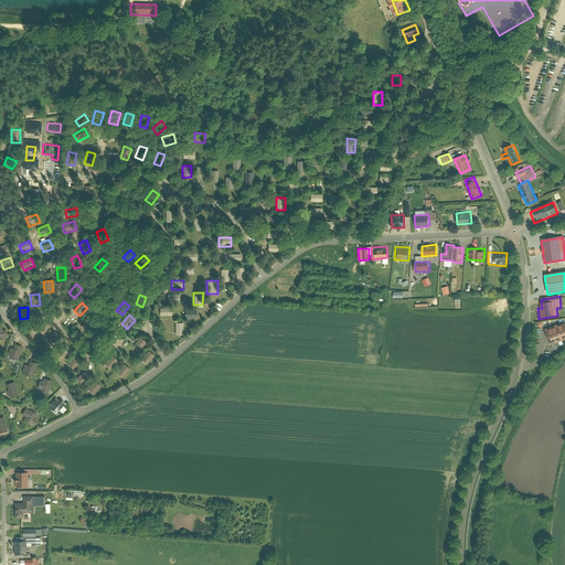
[(95,322),(89,317),(82,326),(87,331),(95,322)]
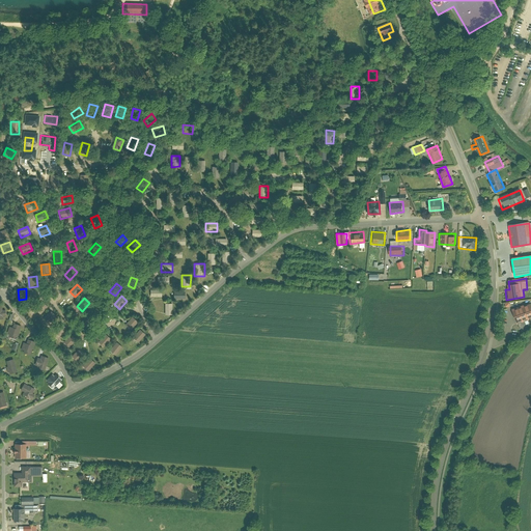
[(104,302),(96,304),(100,314),(107,312),(104,302)]
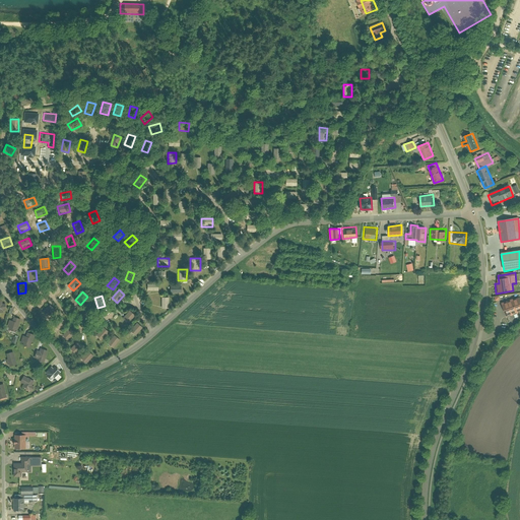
[(46,302),(41,297),(34,304),(39,309),(46,302)]
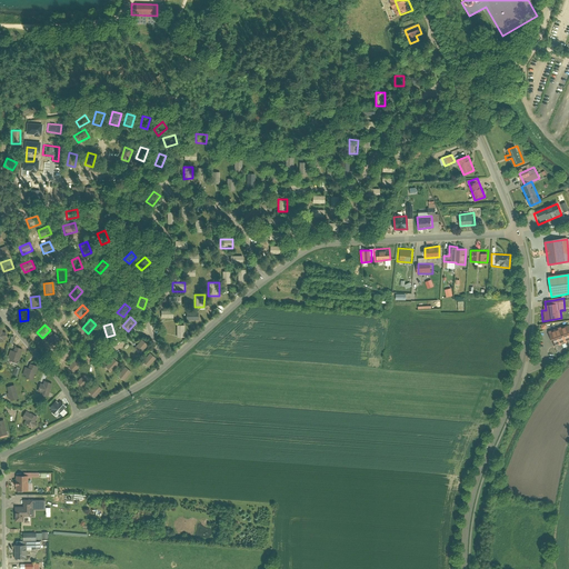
[(186,326),(177,326),(177,338),(185,338),(186,326)]
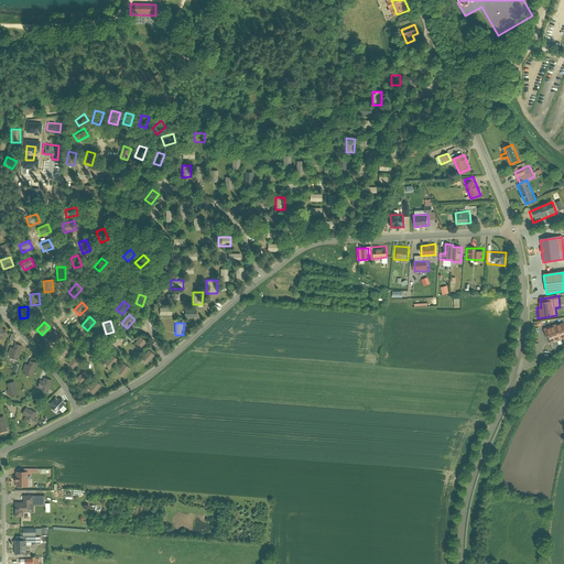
[(563,323),(543,332),(548,344),(563,338),(563,323)]
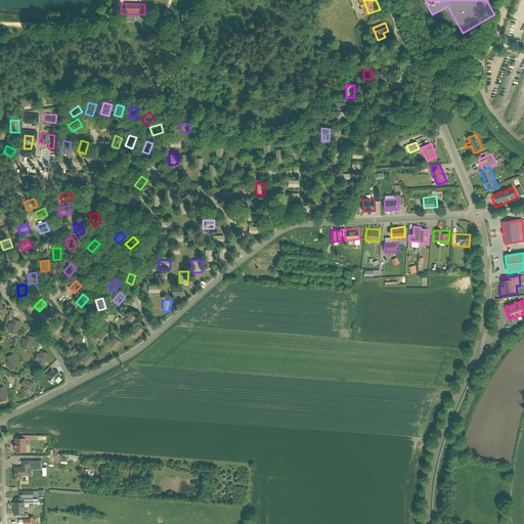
[(55,312),(50,307),(42,315),(47,320),(55,312)]
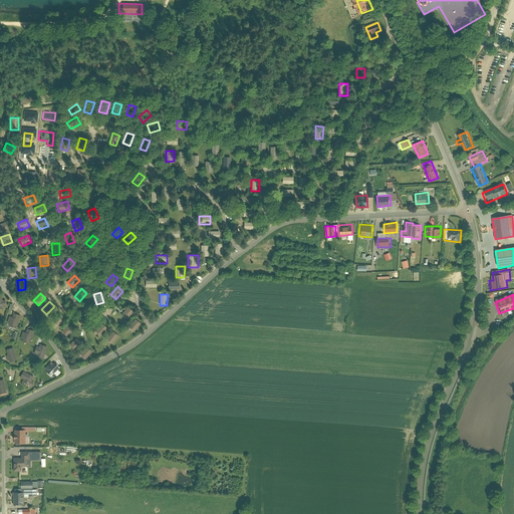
[(92,306),(86,302),(79,309),(85,314),(92,306)]
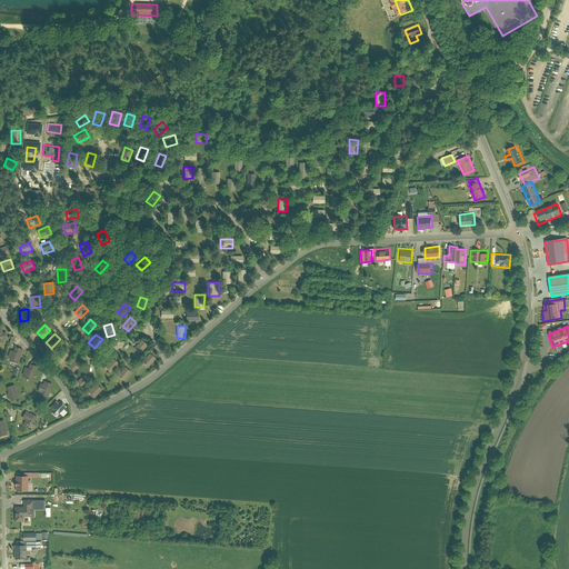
[(148,346),(141,340),(133,348),(140,355),(148,346)]
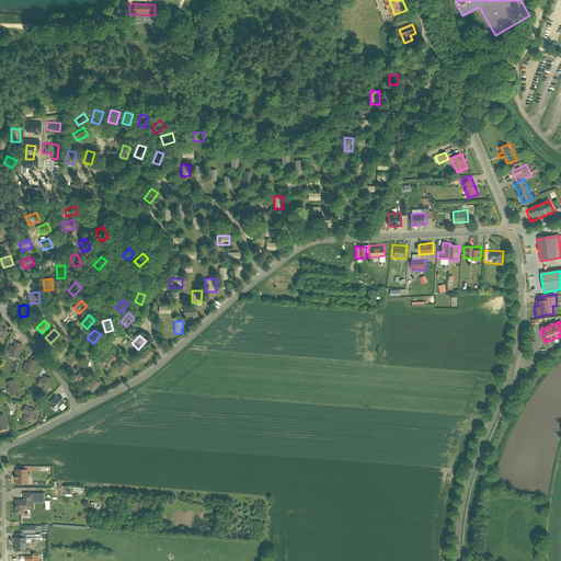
[(23,344),(14,341),(9,355),(19,358),(23,344)]
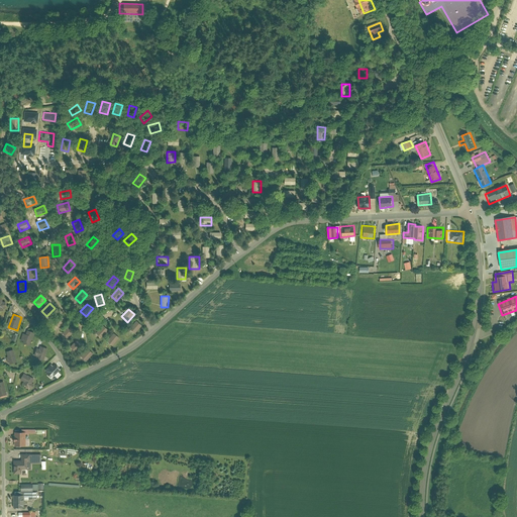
[(66,319),(61,315),(54,323),(59,327),(66,319)]
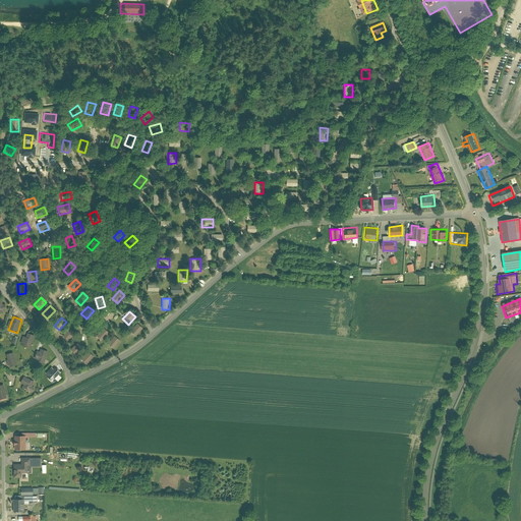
[(143,330),(136,324),(129,332),(136,338),(143,330)]
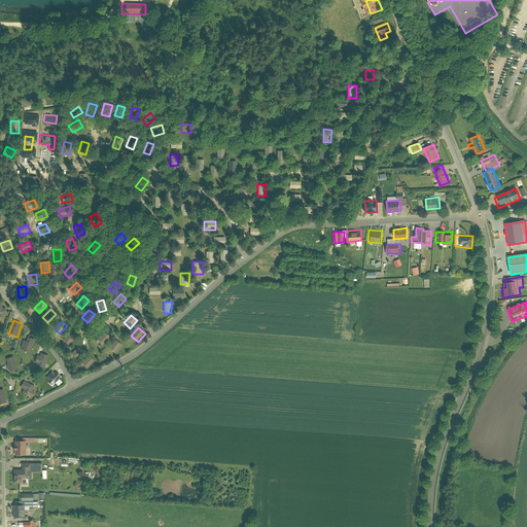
[(104,344),(110,336),(105,331),(98,340),(104,344)]
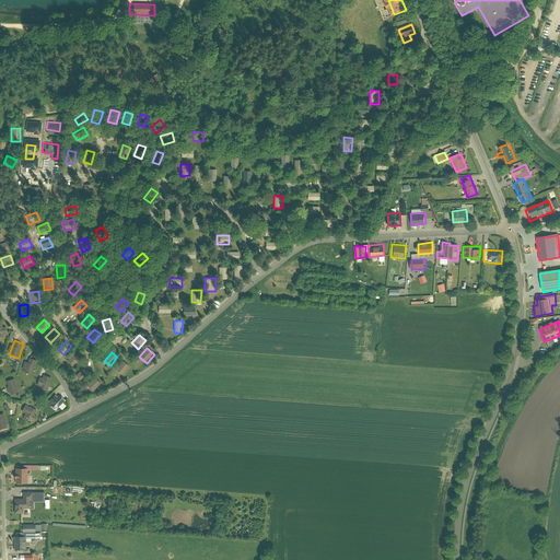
[(80,359),(74,353),(67,362),(73,368),(80,359)]
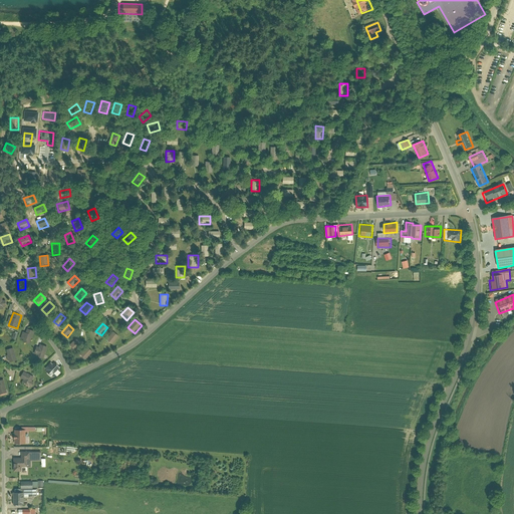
[(29,344),(34,331),(25,328),(20,341),(29,344)]
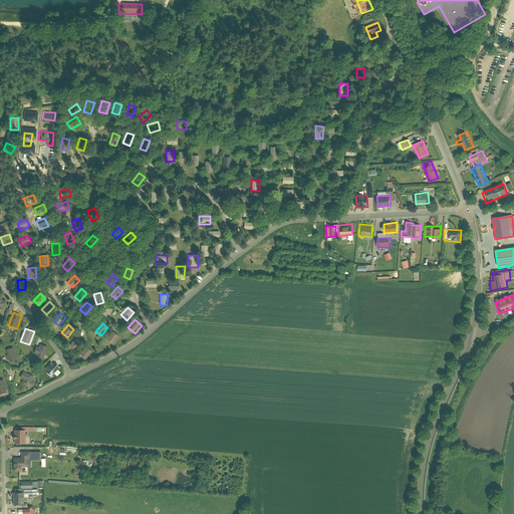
[(118,335),(112,330),(106,338),(112,343),(118,335)]
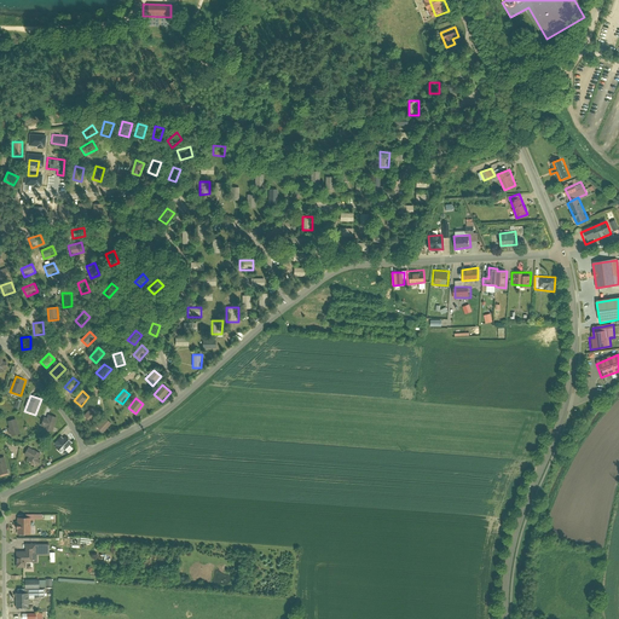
[(98,414),(92,408),(84,417),(90,422),(98,414)]
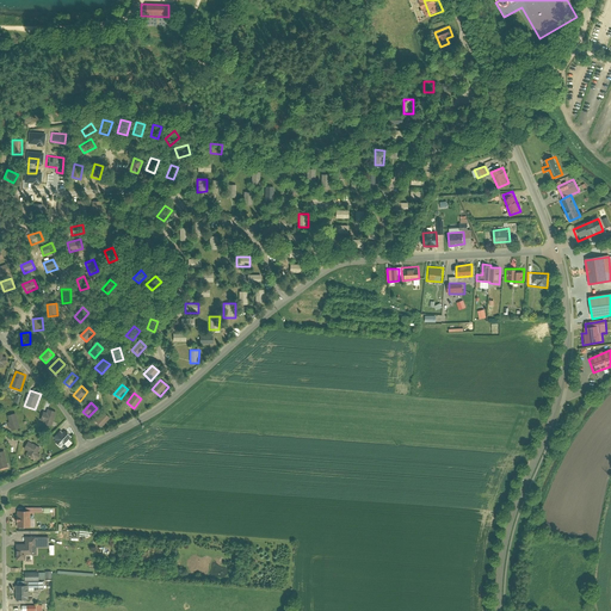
[(51,427),(56,413),(49,411),(48,413),(45,413),(43,420),(45,421),(44,425),(51,427)]
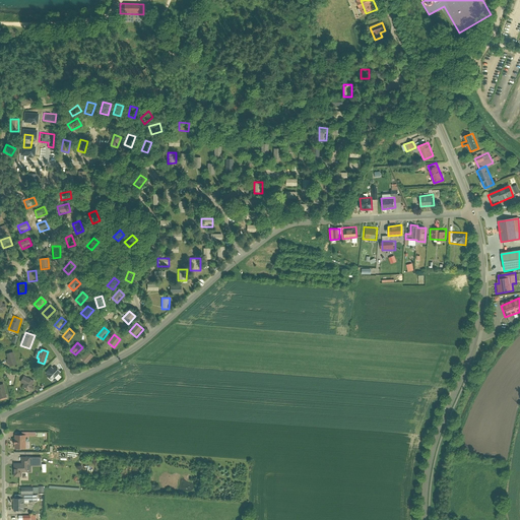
[(93,356),(87,351),(80,360),(86,365),(93,356)]
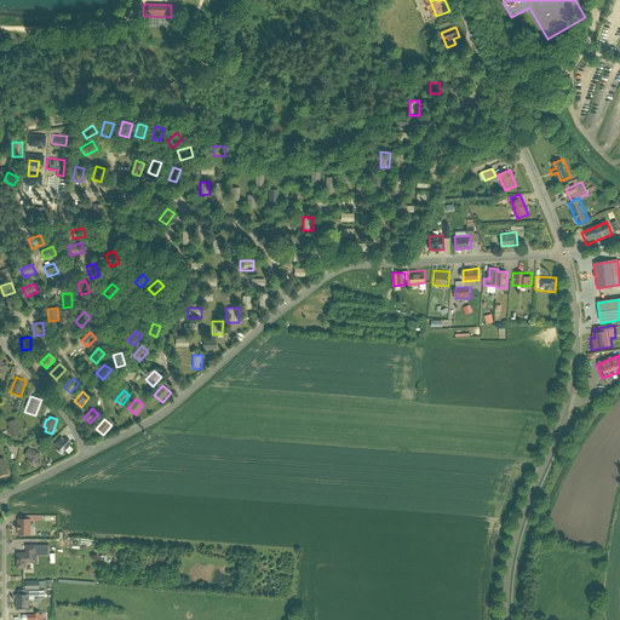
[(13,420),(4,423),(7,437),(17,435),(13,420)]
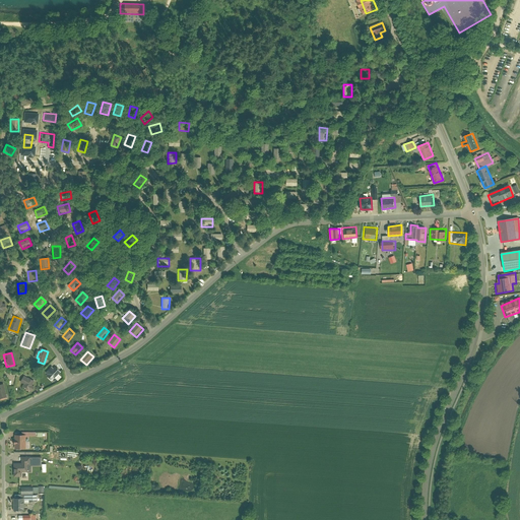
[(51,380),(61,370),(54,363),(44,373),(51,380)]
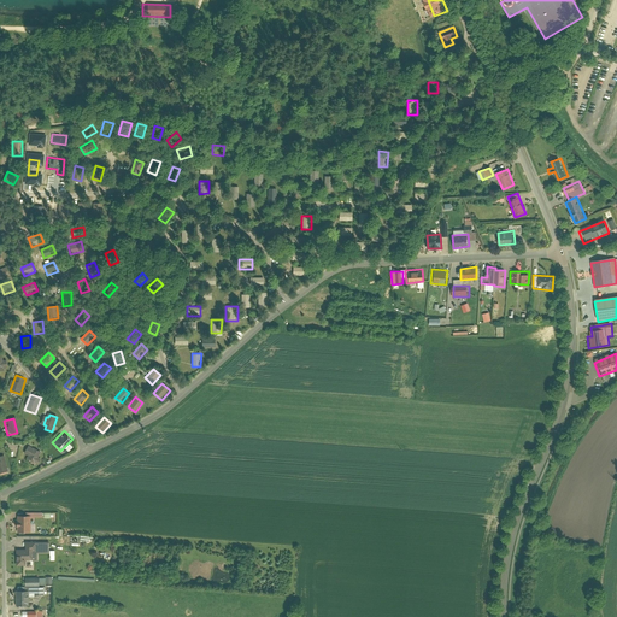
[(34,450),(28,446),(24,453),(29,456),(28,458),(36,464),(42,453),(34,447),(34,450)]
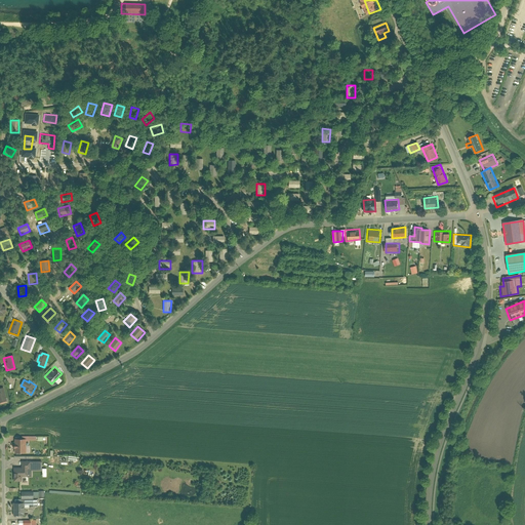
[(0,399),(0,400),(9,398),(7,388),(0,389),(0,399)]
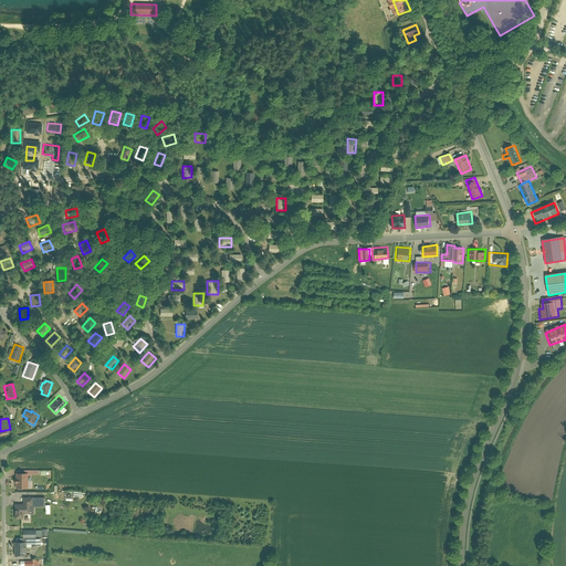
[(27,472),(16,472),(16,478),(13,478),(13,483),(16,483),(16,488),(27,488),(27,480),(27,474),(27,472)]
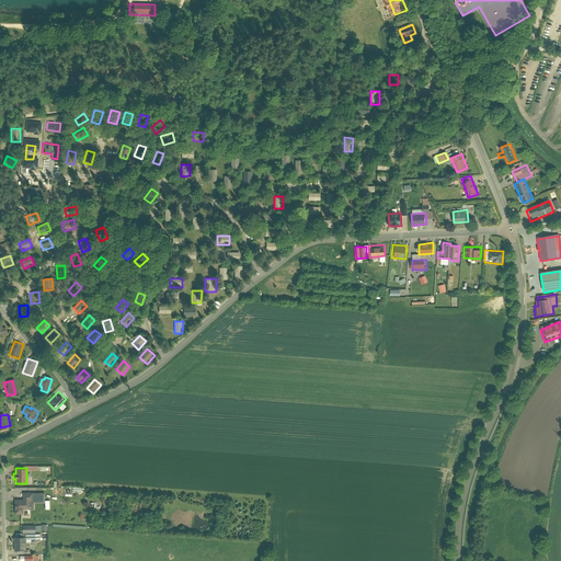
[(23,499),(14,499),(14,514),(29,514),(29,510),(33,510),(33,502),(44,502),(44,492),(22,492),(23,499)]
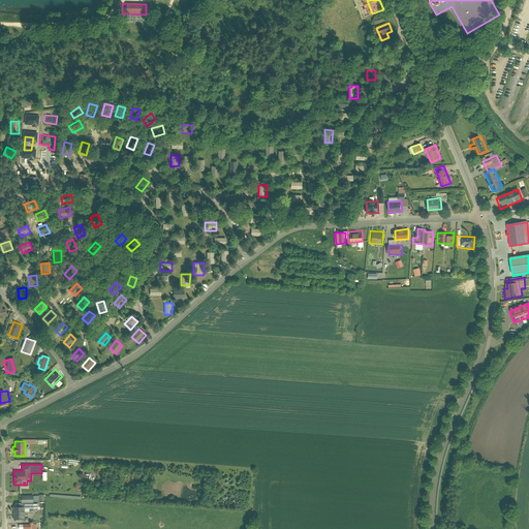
[(24,505),(12,506),(13,519),(24,519),(24,509),(24,505)]
